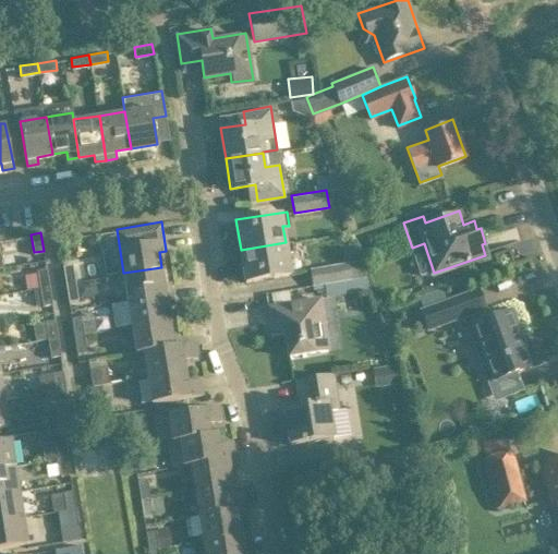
[(292,241),(286,242),(241,250),(245,280),(290,273),(288,256),(294,255),(292,241)]
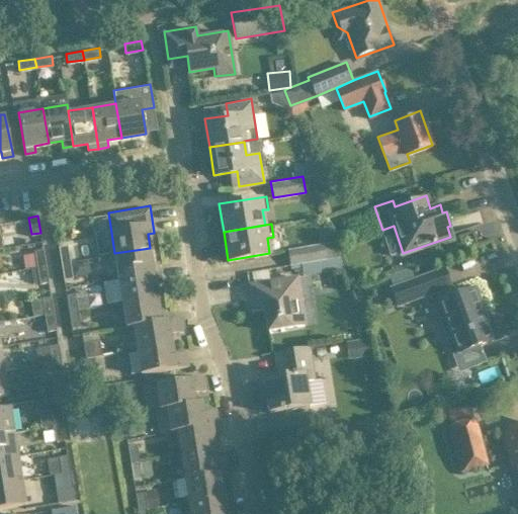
[(290,263),(300,261),(340,255),(339,255),(325,257),(323,243),(287,248),(290,263)]
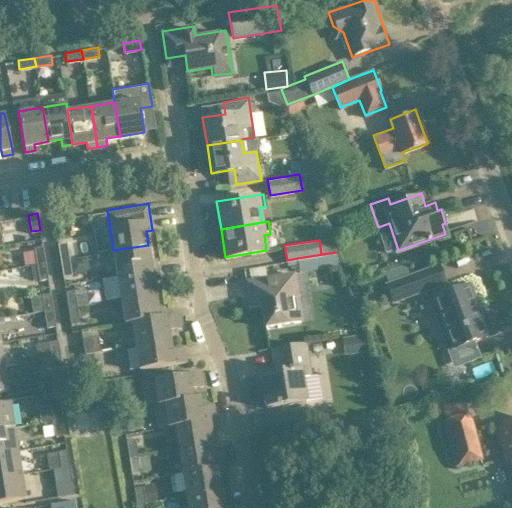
[(58,242),(60,259),(69,257),(67,241),(58,242)]
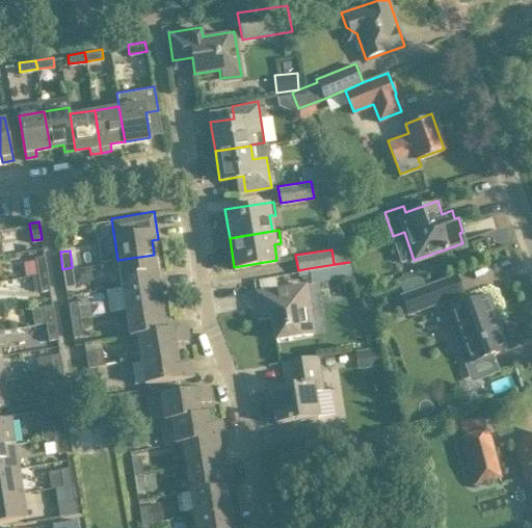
[(35,256),(37,273),(47,271),(44,255),(35,256)]
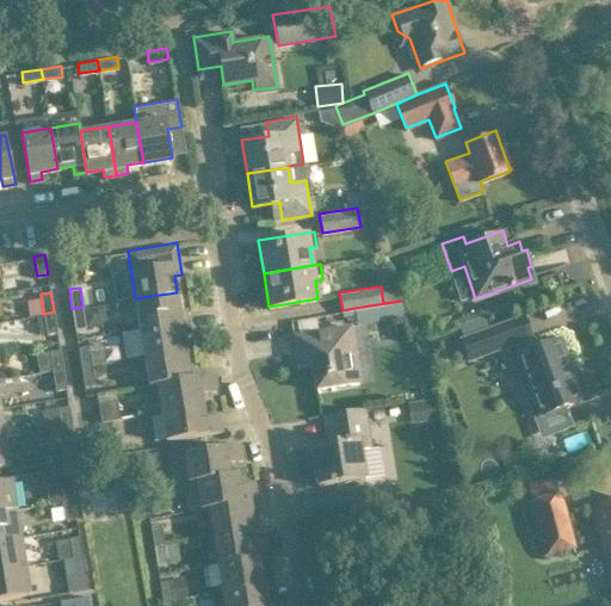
[(135,298),(140,327),(189,319),(186,307),(179,308),(177,292),(135,298)]
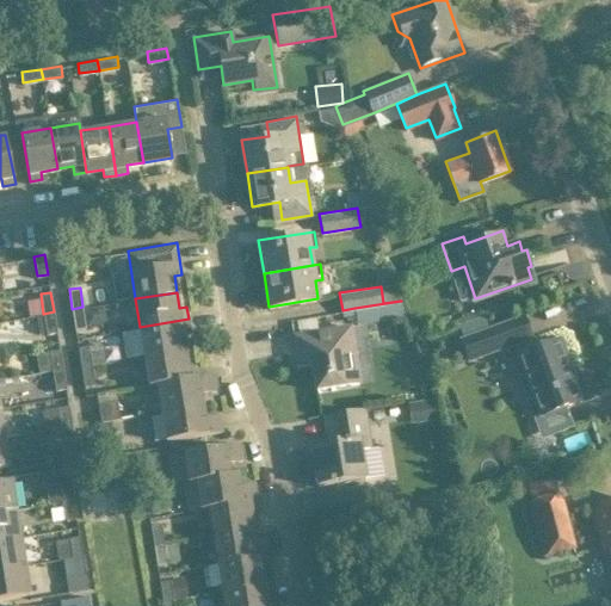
[(401,301),(355,308),(357,321),(402,314),(401,301)]
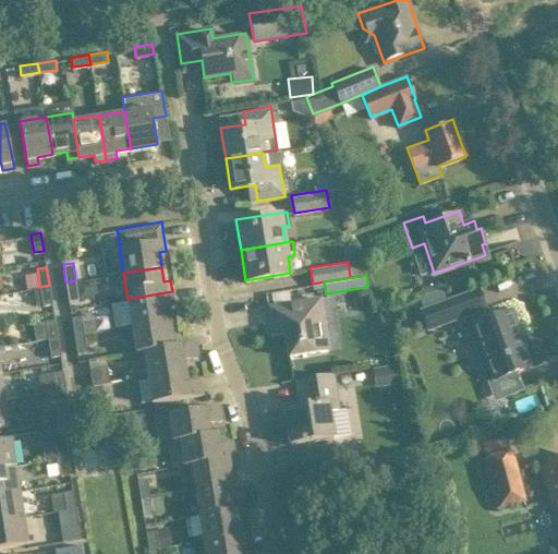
[(75,280),(65,282),(69,300),(79,299),(75,280)]
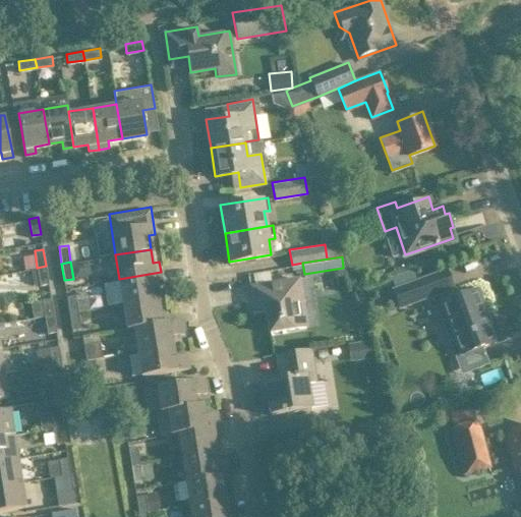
[(46,266),(37,268),(40,284),(49,283),(46,266)]
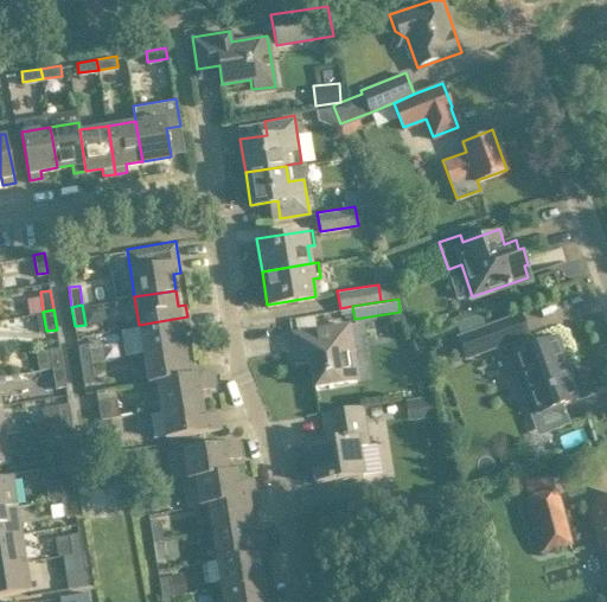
[(139,325),(144,353),(184,346),(181,330),(190,328),(187,316),(139,325)]
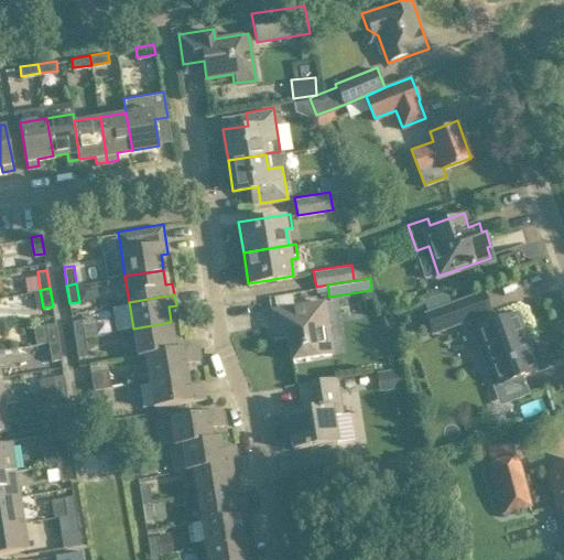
[(462,299),(425,311),(432,330),(468,318),(462,299)]
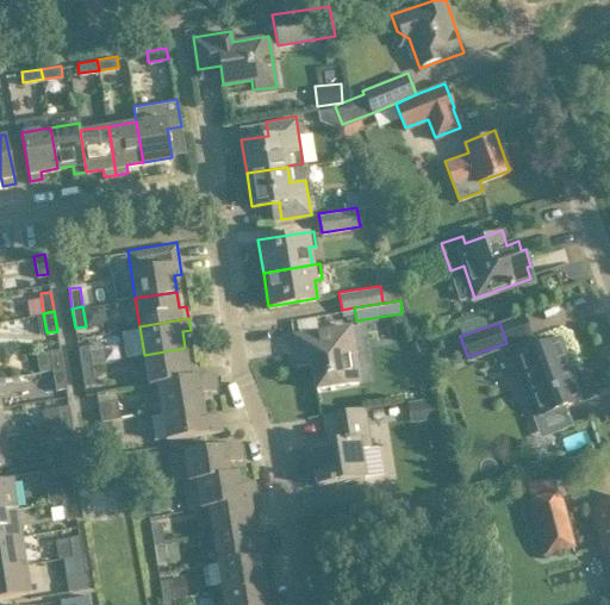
[(298,362),(311,360),(316,387),(358,380),(348,324),(293,334),(298,362)]
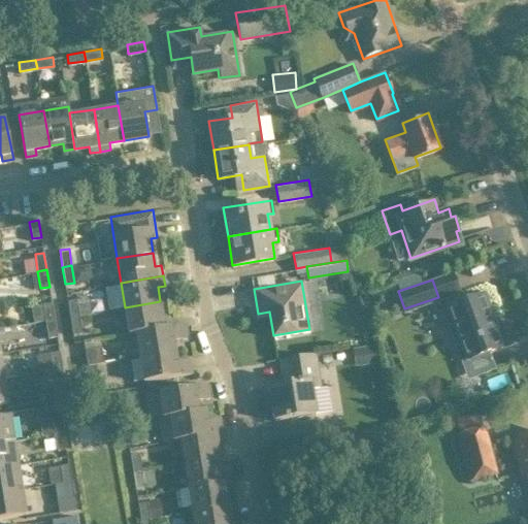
[(485,291),(448,304),(454,323),(449,325),(455,342),(462,360),(471,357),(477,373),(494,367),(488,351),(501,346),(500,345),(489,313),(492,312),(485,291)]
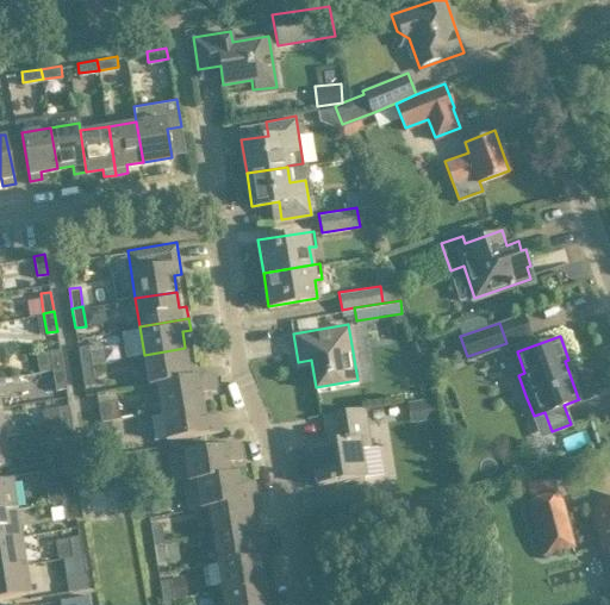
[(78,345),(81,365),(92,363),(100,362),(97,342),(78,345)]
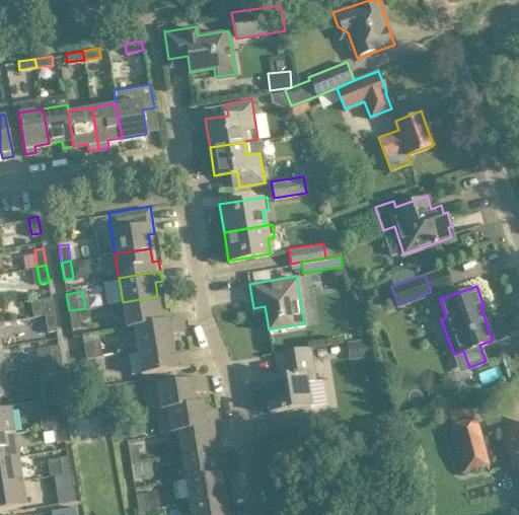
[(42,297),(45,314),(54,312),(51,296),(42,297)]
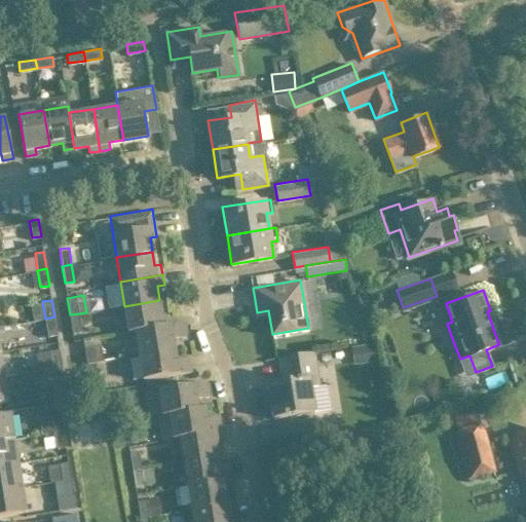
[(128,331),(135,330),(135,329),(171,323),(168,312),(162,313),(159,300),(124,306),(128,331)]
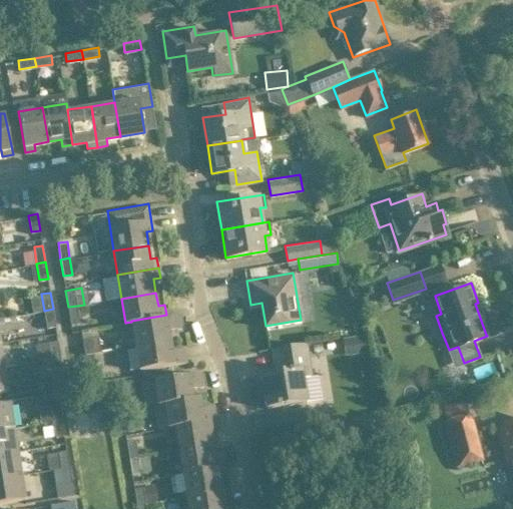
[(77,306),(68,307),(71,324),(79,323),(77,306)]
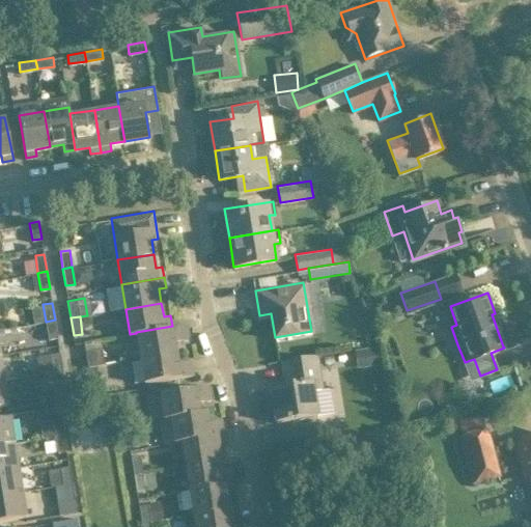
[(55,320),(46,322),(49,338),(57,337),(55,320)]
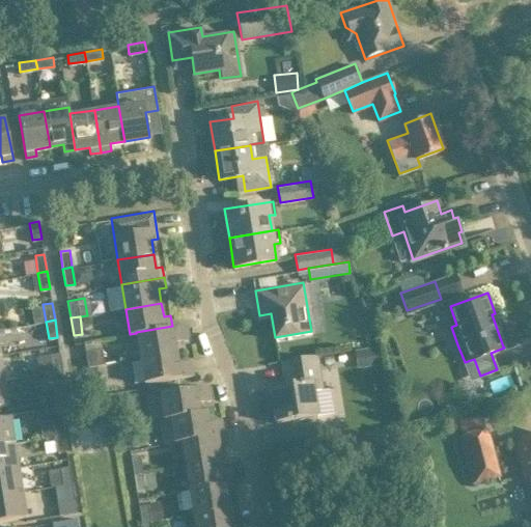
[(136,333),(140,357),(176,351),(174,340),(188,338),(186,324),(172,326),(136,332),(136,333)]
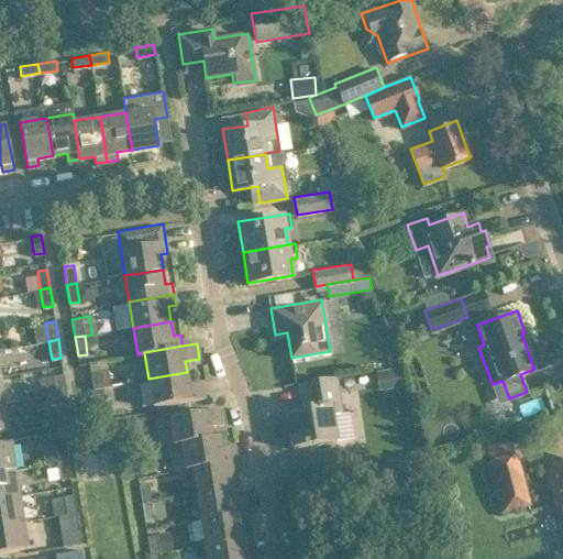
[(110,385),(107,360),(89,362),(92,387),(103,385),(103,386),(110,385)]
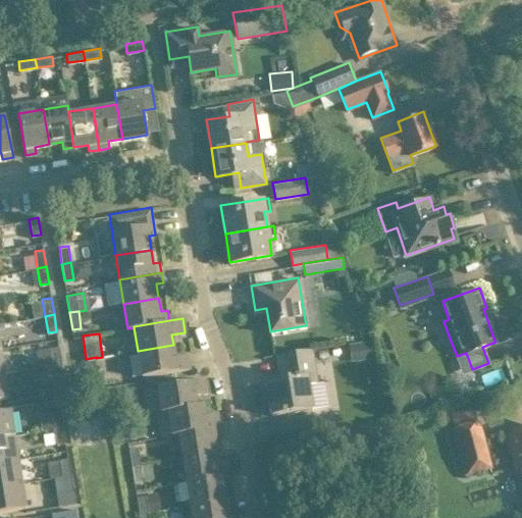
[(370,339),(356,342),(359,359),(373,356),(370,339)]
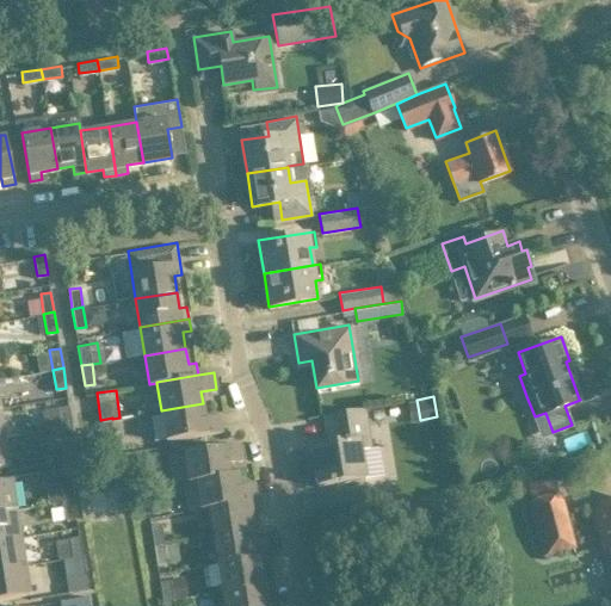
[(203,403),(161,410),(166,439),(222,430),(220,413),(204,415),(203,403)]
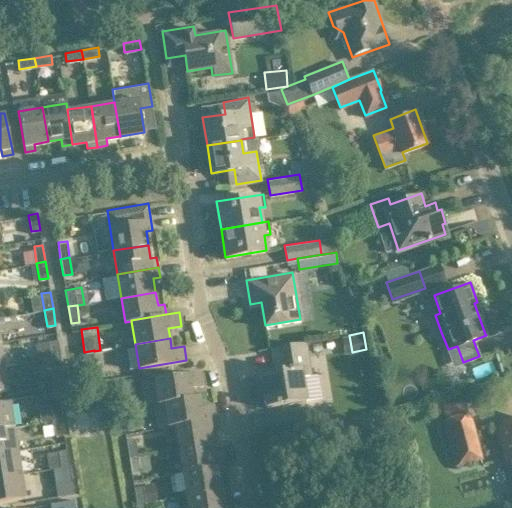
[(39,358),(39,359),(60,355),(58,339),(49,341),(35,344),(37,359),(39,358)]
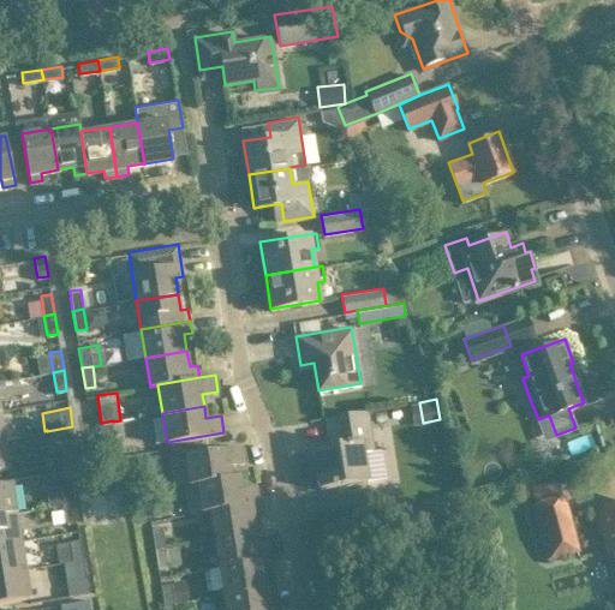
[(332,444),(314,447),(320,488),(366,479),(363,450),(371,449),(365,410),(328,416),(332,444)]
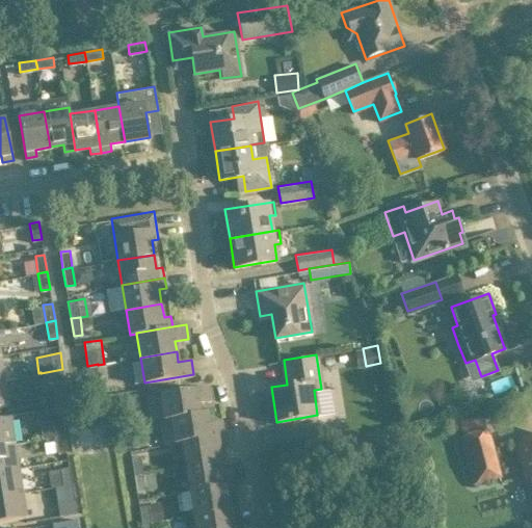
[(102,393),(98,365),(98,364),(87,366),(91,395),(102,393)]
